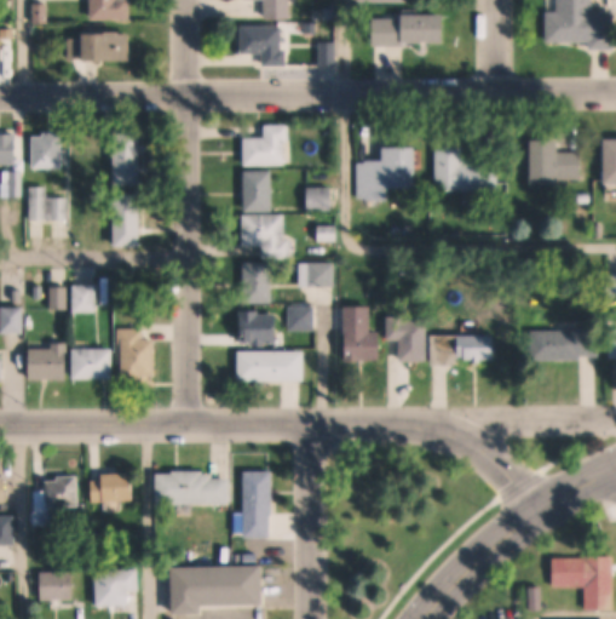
[(127,0),(127,18),(90,19),(88,0),(127,0)]
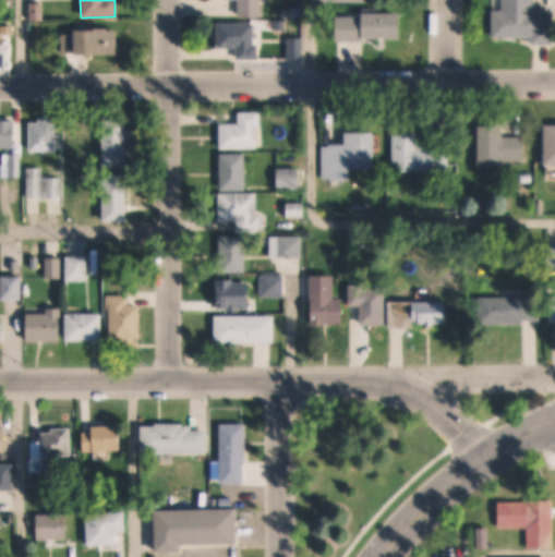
[(237,16),(237,0),(262,0),(262,15),(237,16)]
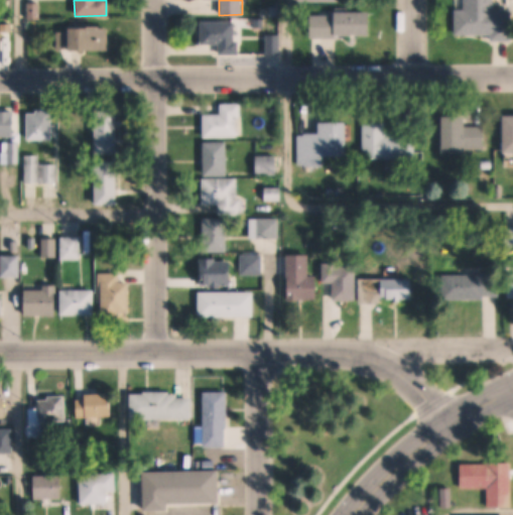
[(455,10),(465,10),(465,0),(494,0),(494,10),(512,9),(512,42),(492,42),(492,35),(455,35),(455,10)]
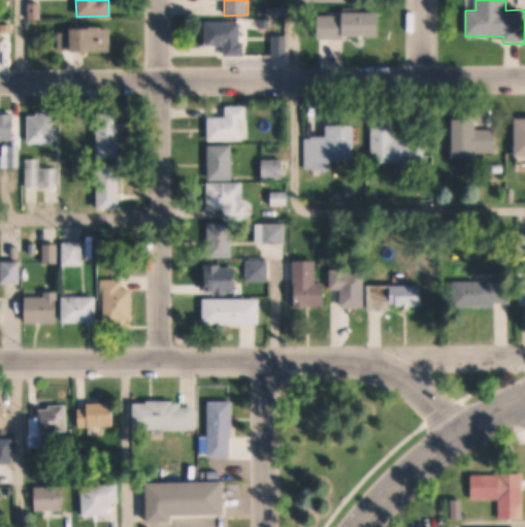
[(26,3),(39,3),(39,20),(26,20),(26,3)]
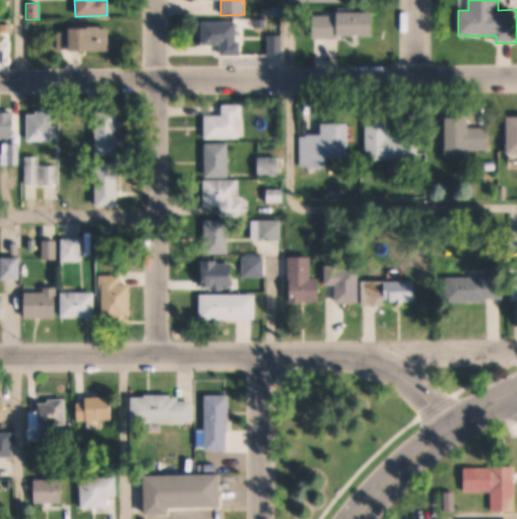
[(270,8),(279,7),(279,17),(270,17),(270,8)]
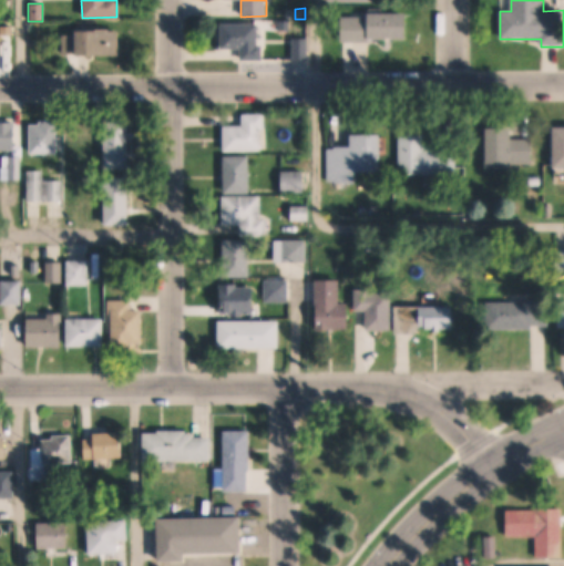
[(369,40),(370,42),(340,43),(339,18),(369,18),(369,14),(407,13),(407,40),(369,40)]
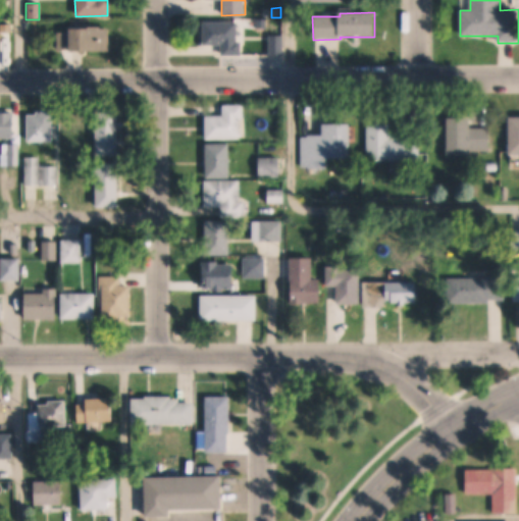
[(255,19),(265,19),(265,30),(255,31),(255,19)]
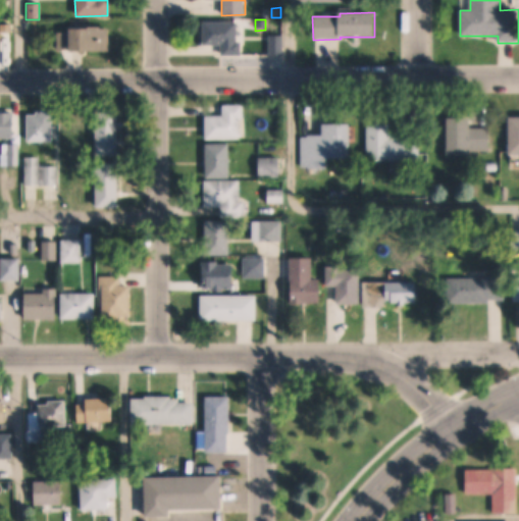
[(237,42),(241,42),(241,55),(221,56),(220,46),(203,46),(203,22),(237,21),(237,42)]
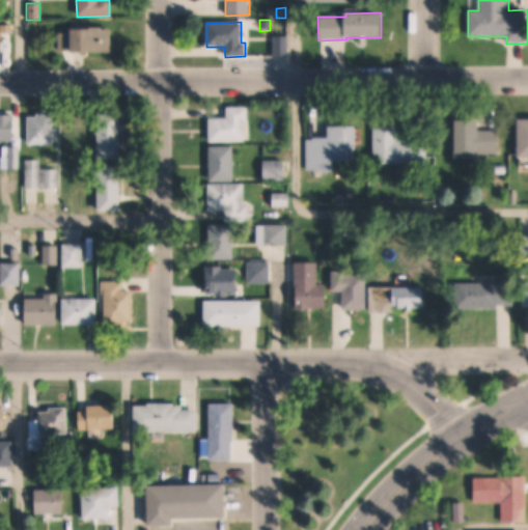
[(0,25),(8,25),(8,33),(0,33),(0,25)]
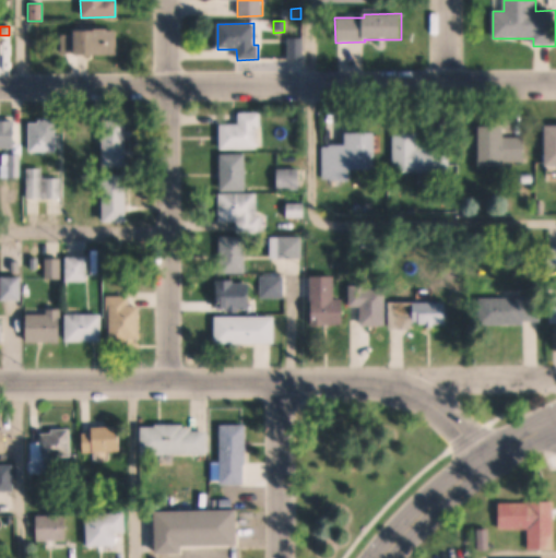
[(75,34),(75,31),(96,31),(96,28),(107,28),(107,31),(116,31),(116,55),(77,56),(77,54),(60,54),(60,34),(75,34)]
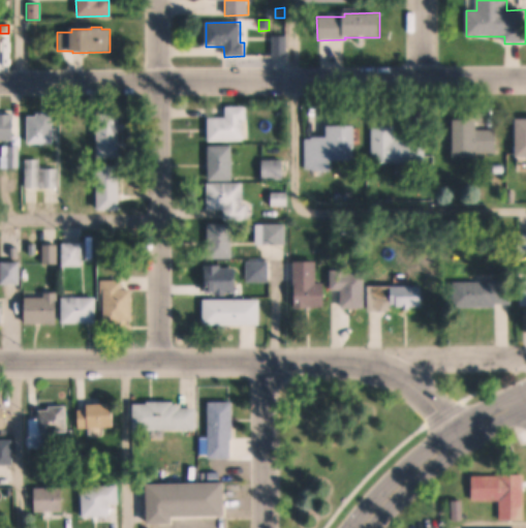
[(272,36),(285,36),(286,57),(272,57),(272,36)]
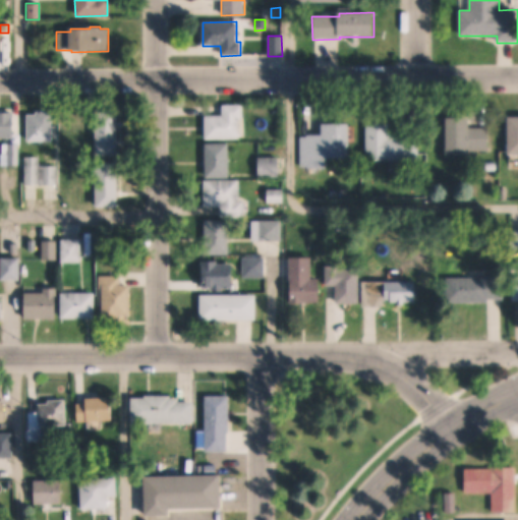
[(222,110),(242,110),(242,119),(237,119),(237,139),(208,139),(208,116),(222,116),(222,110)]
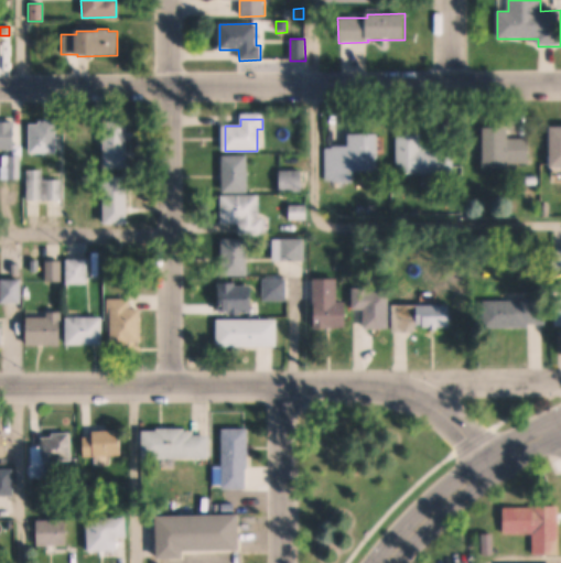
[(27,125),(38,125),(38,121),(55,121),(55,153),(27,154),(27,125)]
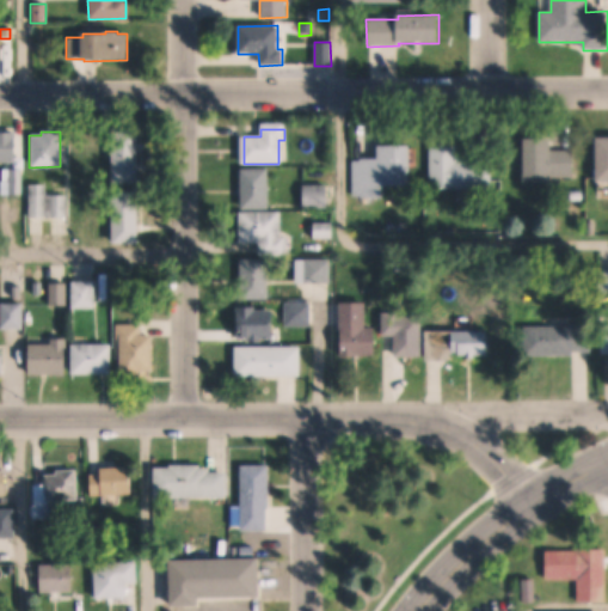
[(0,133),(12,133),(13,160),(0,160),(0,133)]
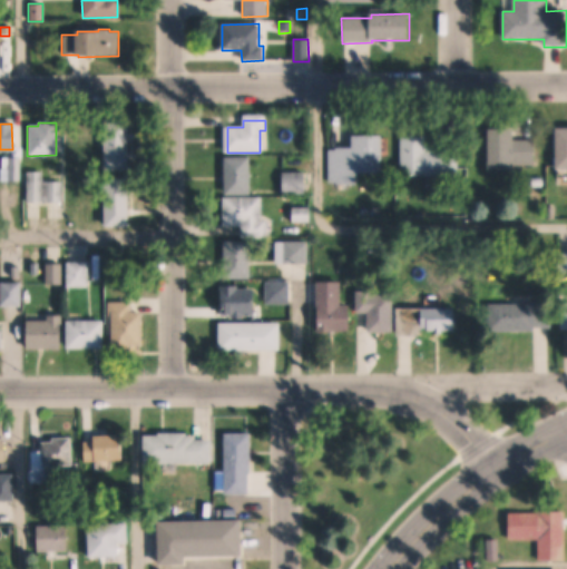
[(104,124),(128,124),(129,227),(105,227),(104,124)]
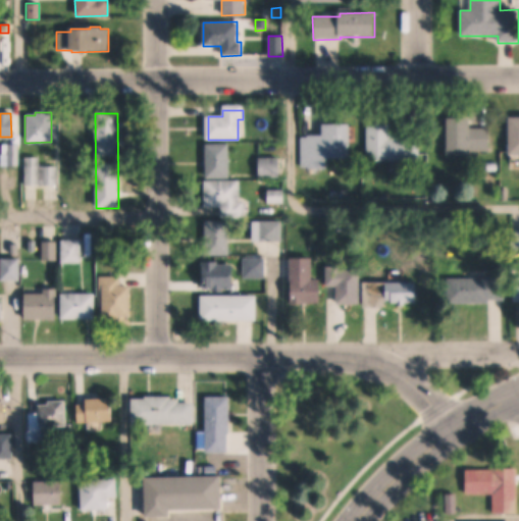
[(489,129),(489,152),(471,152),(471,156),(449,156),(448,118),(471,118),(471,129),(489,129)]
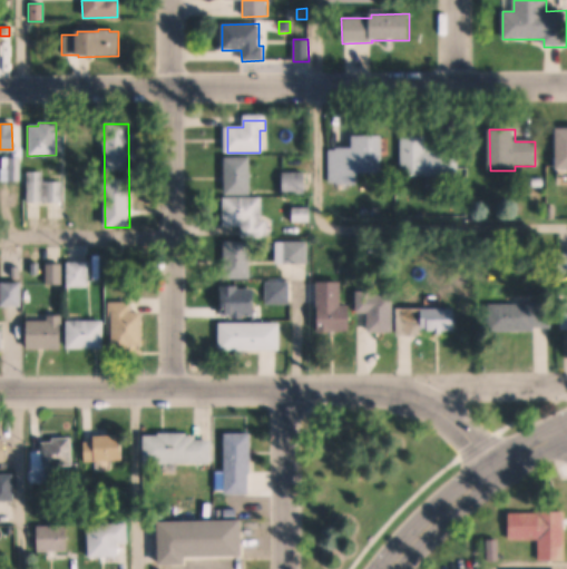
[(335,150),(334,148),(353,148),(353,137),(383,136),(383,174),(358,174),(358,185),(335,186),(335,183),(328,183),(328,150),(335,150)]
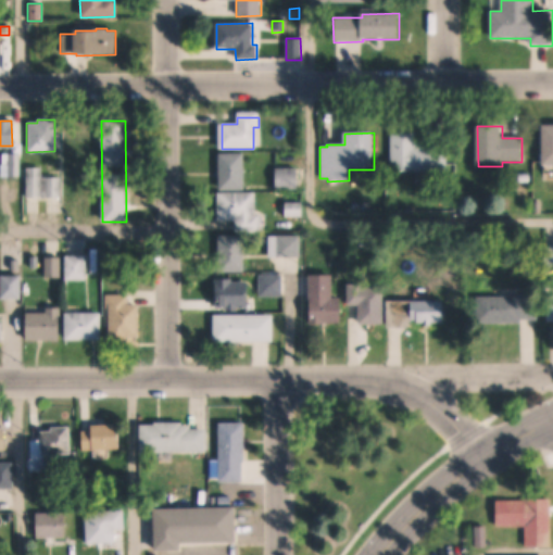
[(416,134),(416,148),(449,147),(449,172),(391,173),(390,134),(416,134)]
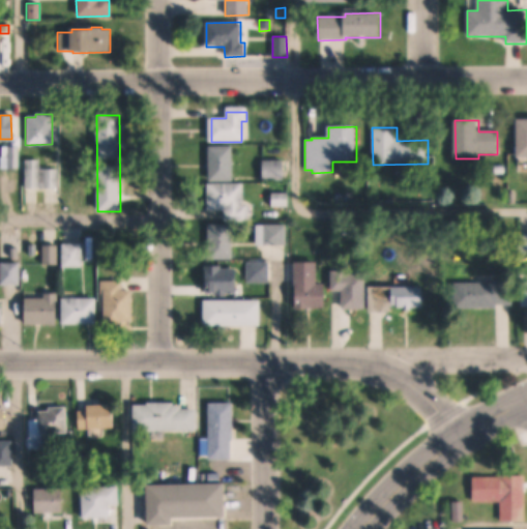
[(231,147),(232,181),(208,181),(207,147),(231,147)]
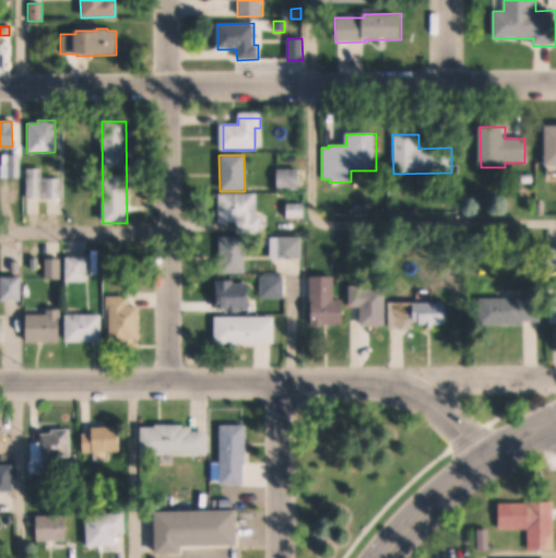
[(23,168),(39,168),(39,179),(58,179),(58,199),(24,199),(23,168)]
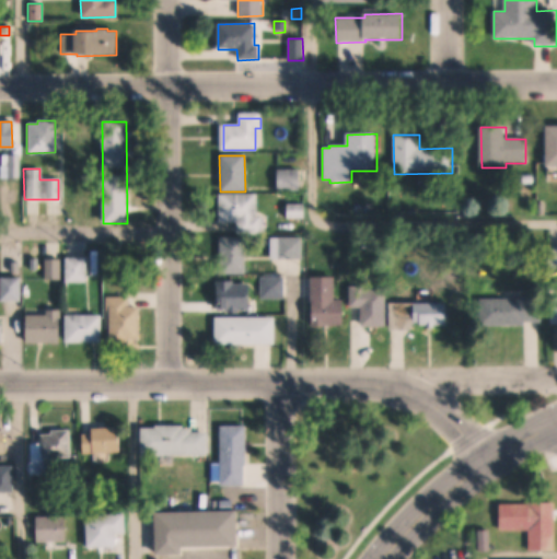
[(276,170),(298,170),(299,190),(276,191),(276,170)]
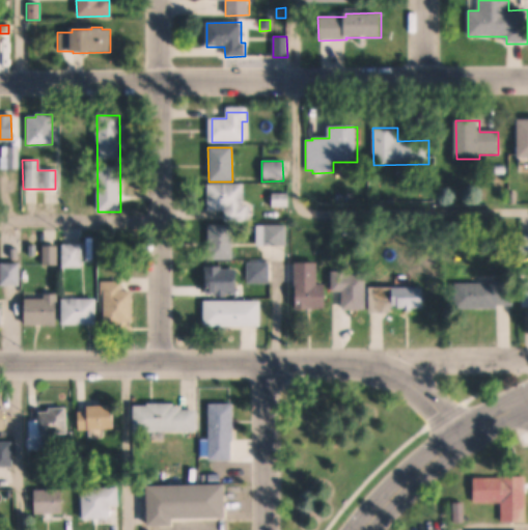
[(505,166),(505,174),(493,175),(493,166),(505,166)]
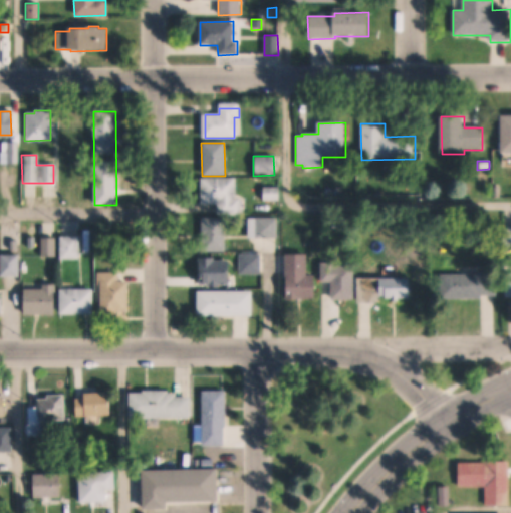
[(478,172),(487,172),(487,187),(478,188),(478,172)]
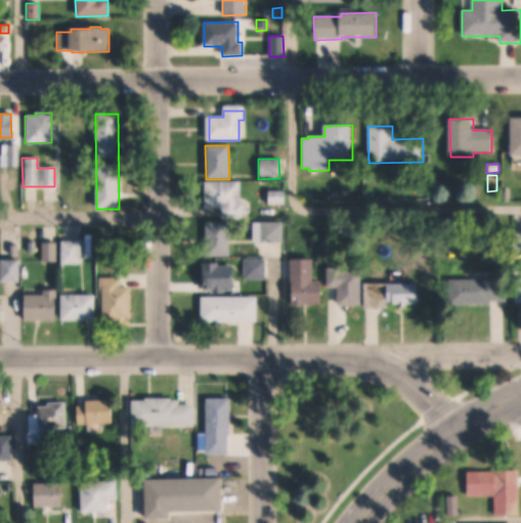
[(240,181),(240,208),(206,209),(205,182),(240,181)]
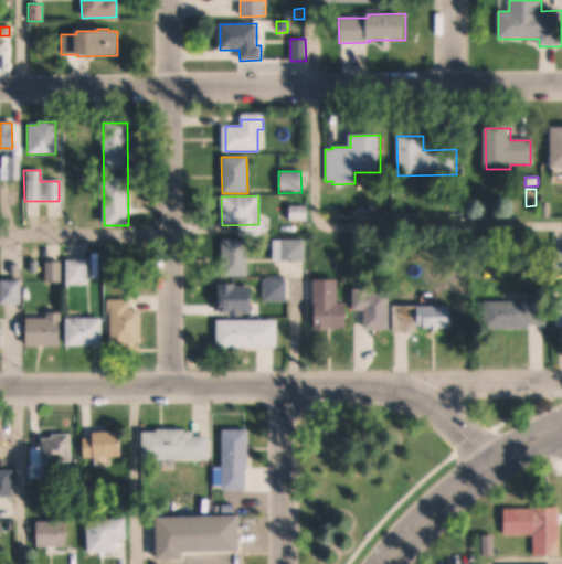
[(288,206),(305,206),(306,221),(288,221),(288,206)]
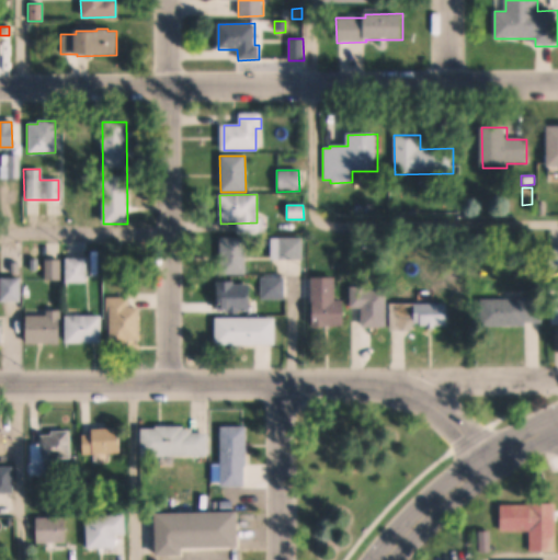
[(246,274),(219,274),(219,238),(245,238),(246,274)]
